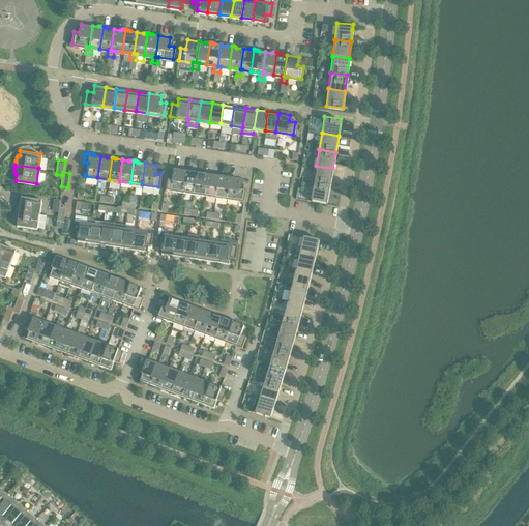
[(329,184),(332,168),(316,166),(314,182),(329,184)]
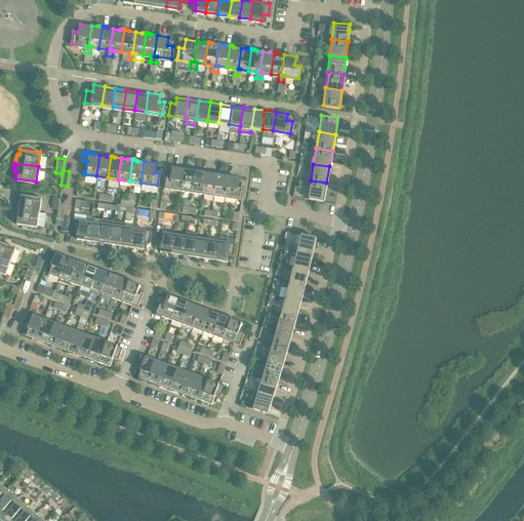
[(179,189),(183,167),(171,166),(170,174),(165,173),(163,186),(179,189)]
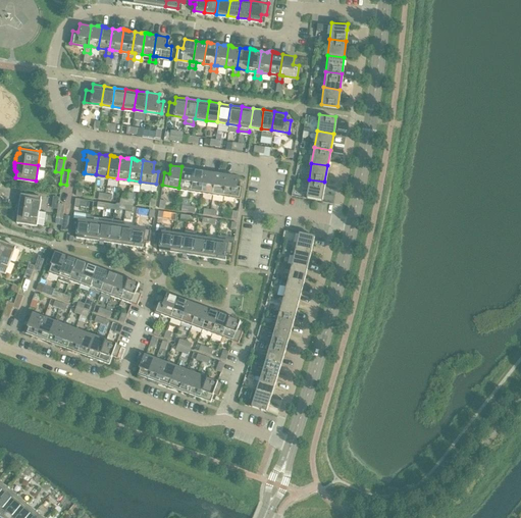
[(190,189),(193,167),(192,167),(190,167),(188,167),(181,166),(178,188),(190,189)]
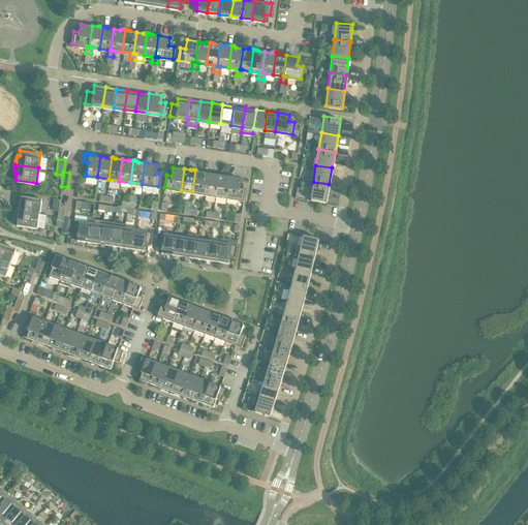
[(204,193),(207,173),(200,172),(198,171),(197,170),(195,170),(192,191),(204,193)]
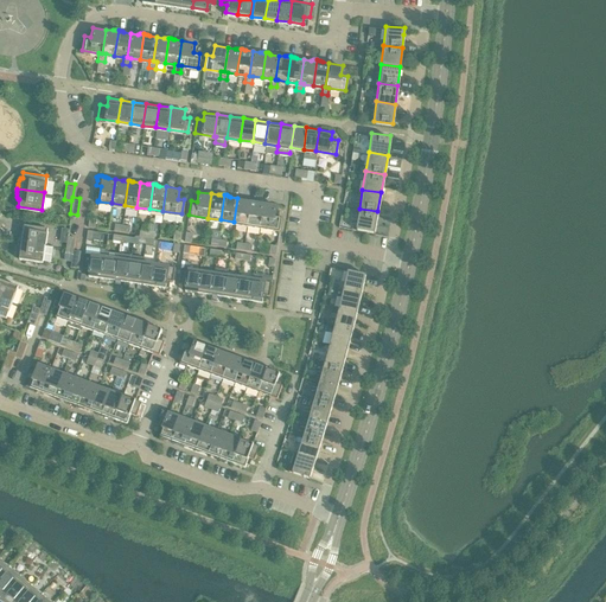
[(246,223),(250,198),(248,198),(246,198),(244,198),(237,198),(234,222),(246,223)]
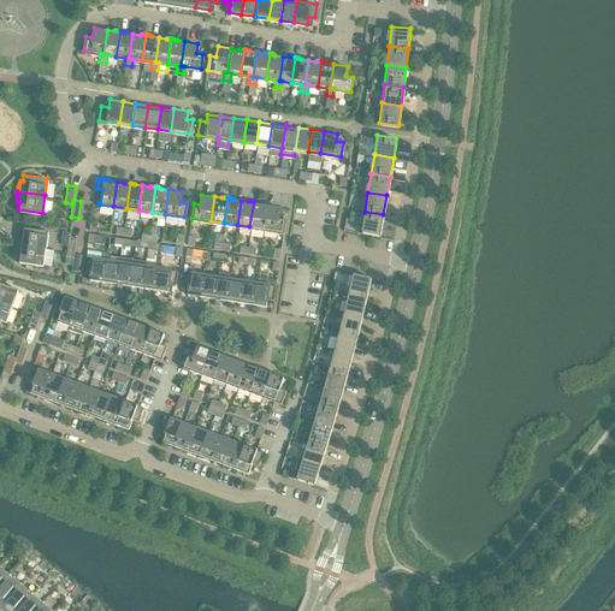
[(262,229),(266,205),(259,203),(258,202),(255,202),(254,201),(249,226),(262,229)]
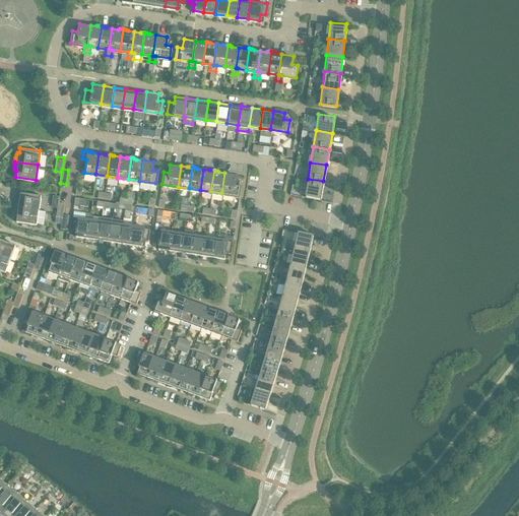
[(239,196),(240,184),(235,183),(236,174),(224,173),(221,193),(239,196)]
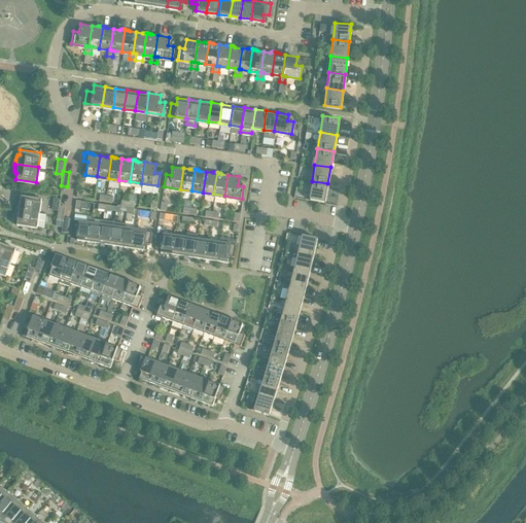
[(324,201),(327,183),(312,181),(308,197),(324,201)]
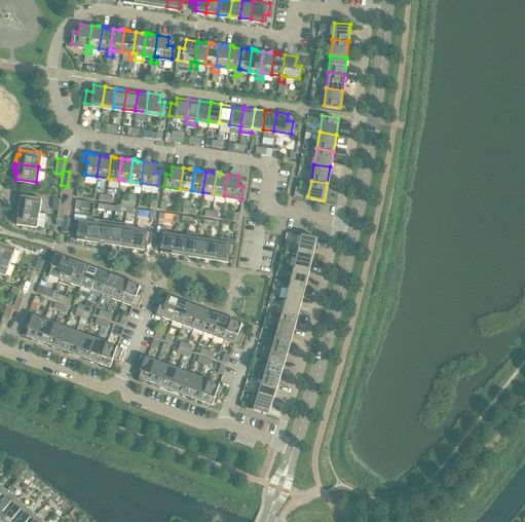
[(38,210),(40,196),(20,193),(20,198),(17,198),(16,200),(15,202),(15,204),(14,207),(38,211),(38,210)]
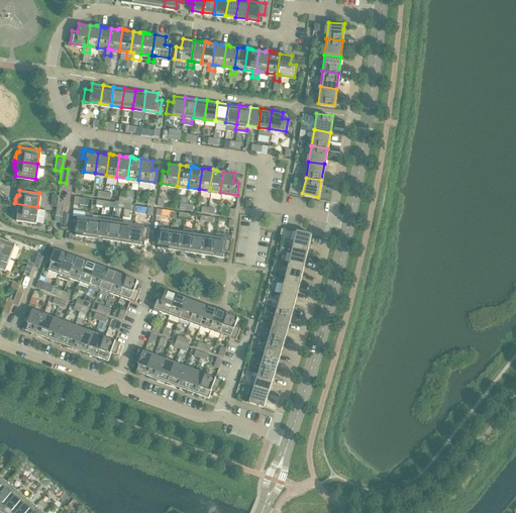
[(62,210),(64,200),(57,199),(55,213),(61,214),(62,210)]
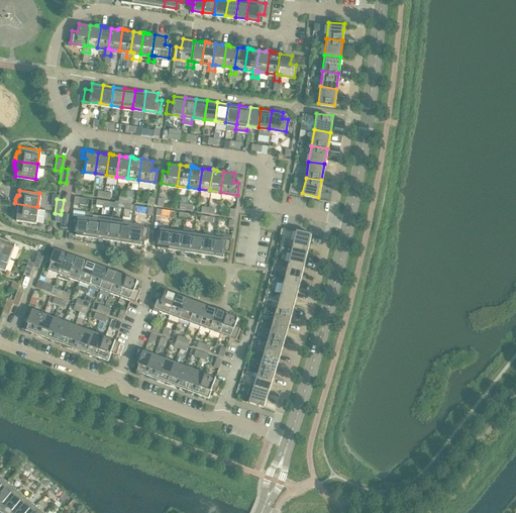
[(42,220),(43,207),(37,206),(37,207),(14,203),(14,206),(14,208),(14,210),(15,212),(16,213),(15,218),(35,221),(35,219),(42,220)]
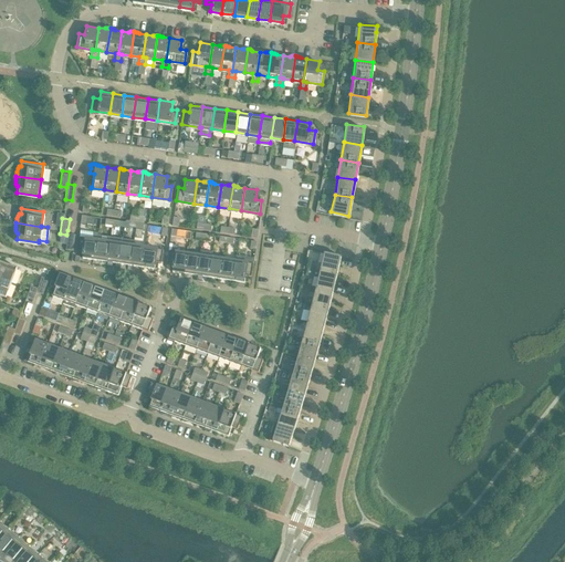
[(94,257),(96,237),(93,236),(94,229),(93,229),(80,227),(79,233),(76,247),(83,248),(82,255),(94,257)]
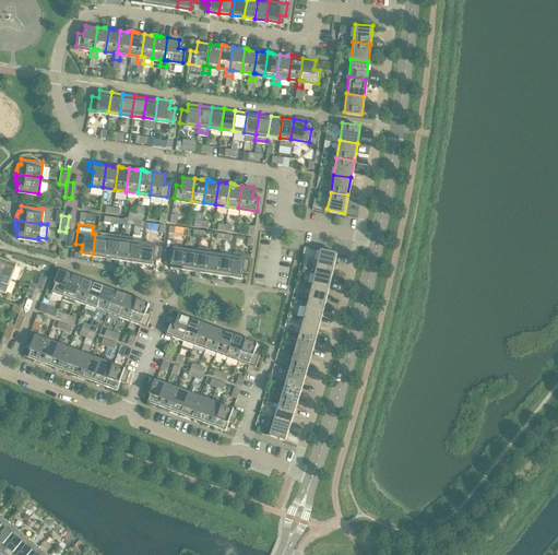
[(71,245),(73,228),(67,227),(66,232),(64,244),(71,245)]
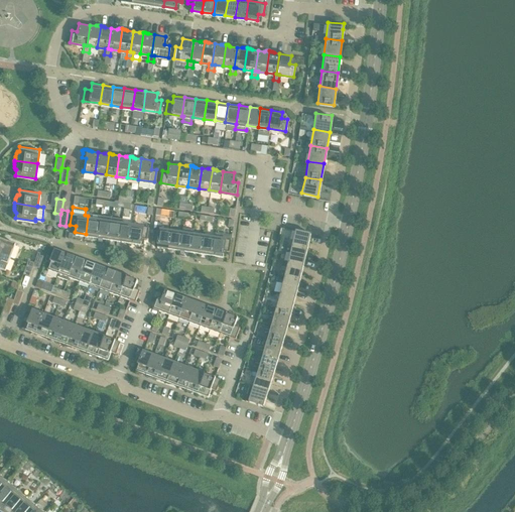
[(96,236),(99,217),(88,216),(86,234),(96,236)]
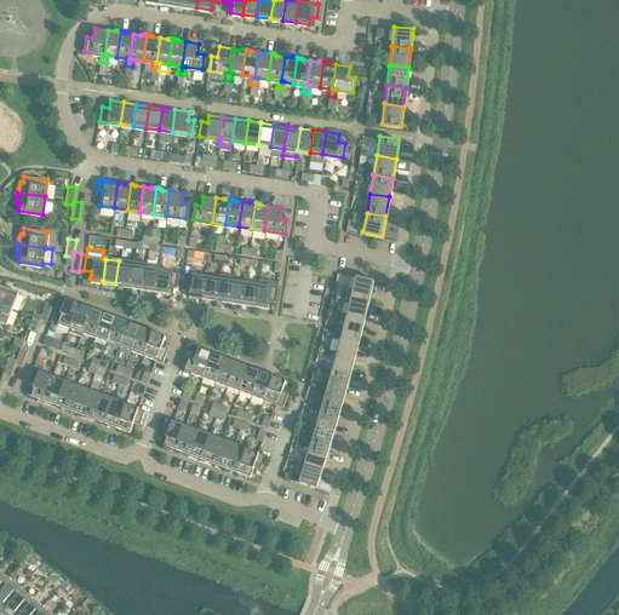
[(129,285),(132,263),(119,260),(115,283),(129,285)]
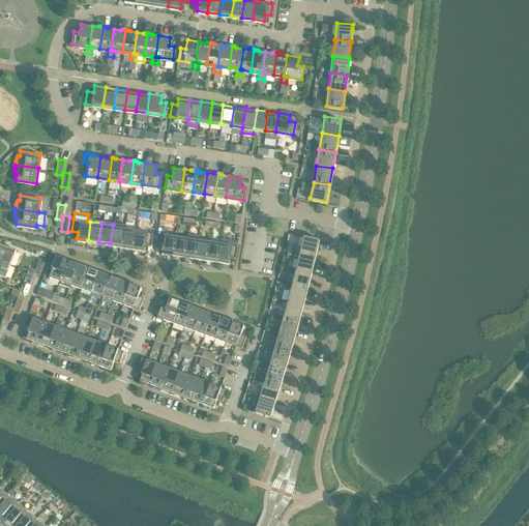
[(121,245),(124,227),(113,225),(110,243),(121,245)]
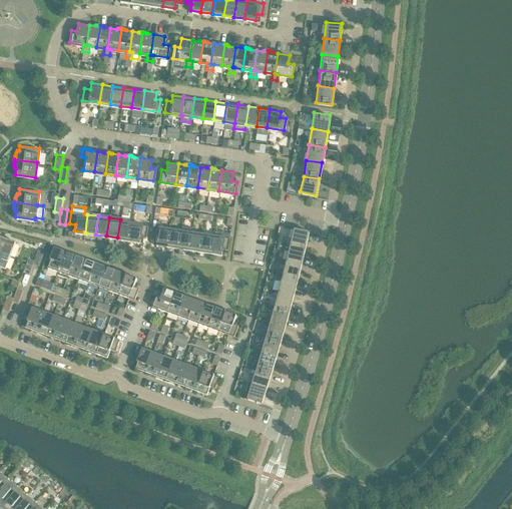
[(127,239),(130,220),(120,219),(117,237),(127,239)]
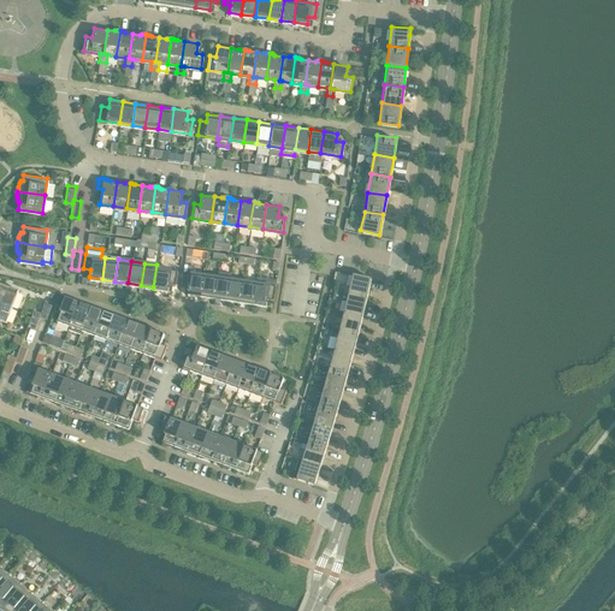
[(175,283),(177,268),(157,265),(153,288),(167,289),(169,282),(175,283)]
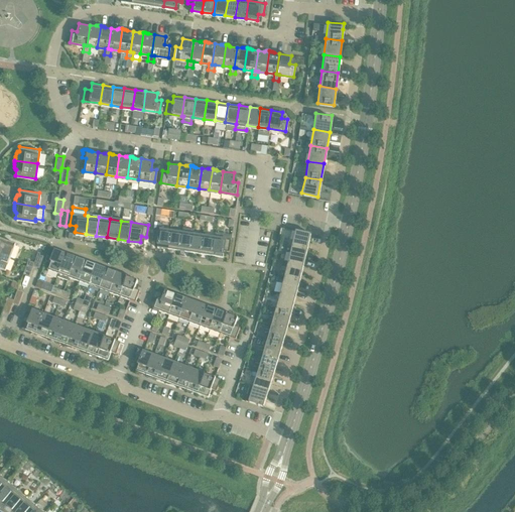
[(167,246),(170,228),(153,226),(152,237),(157,238),(156,245),(167,246)]
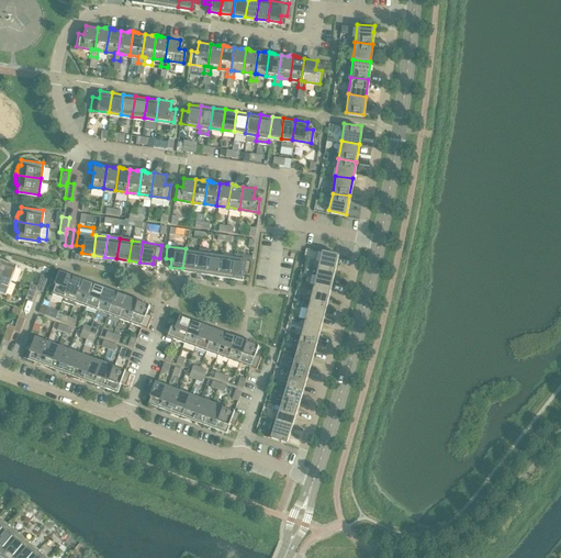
[(194,270),(198,250),(186,248),(182,268),(194,270)]
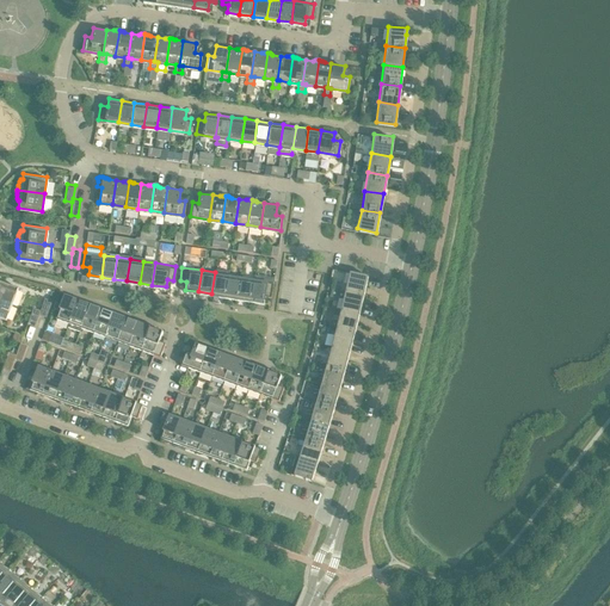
[(363,292),(365,280),(368,273),(349,270),(345,289),(363,292)]
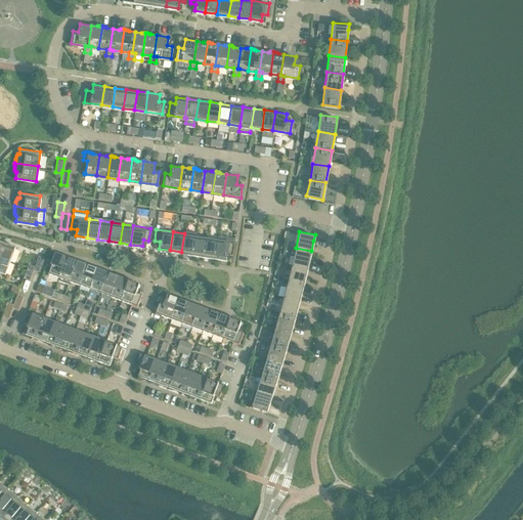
[(192,254),(194,234),(184,233),(181,252),(192,254)]
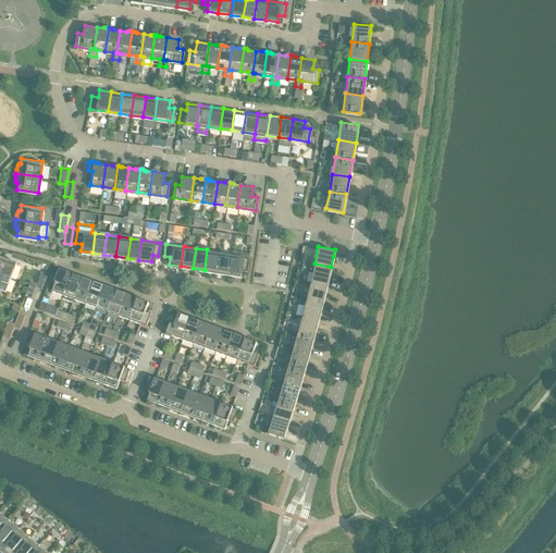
[(215,271),(219,252),(207,249),(205,270),(215,271)]
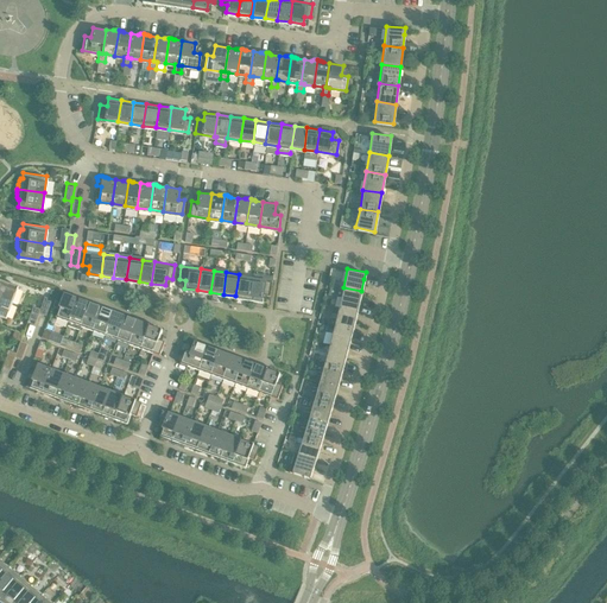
[(248,298),(252,277),(239,274),(235,296),(248,298)]
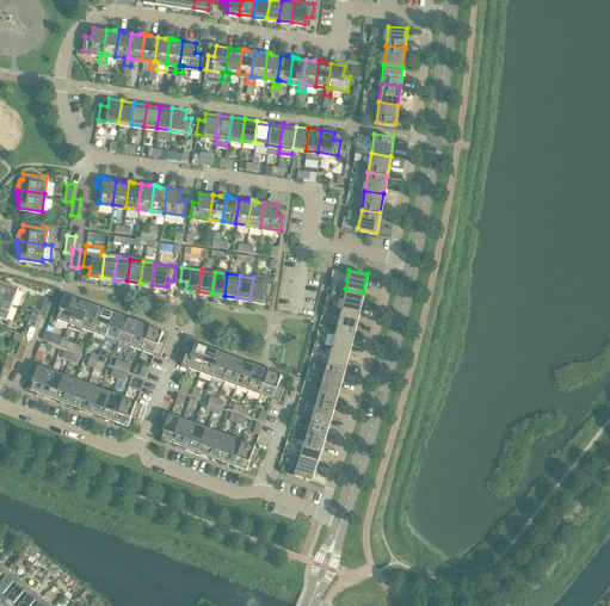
[(0,296),(11,302),(17,285),(0,278),(0,296)]
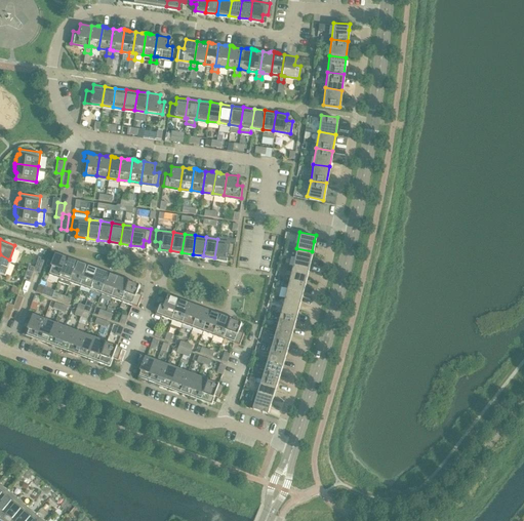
[(232,253),(234,241),(217,239),(214,257),(226,259),(227,252),(232,253)]
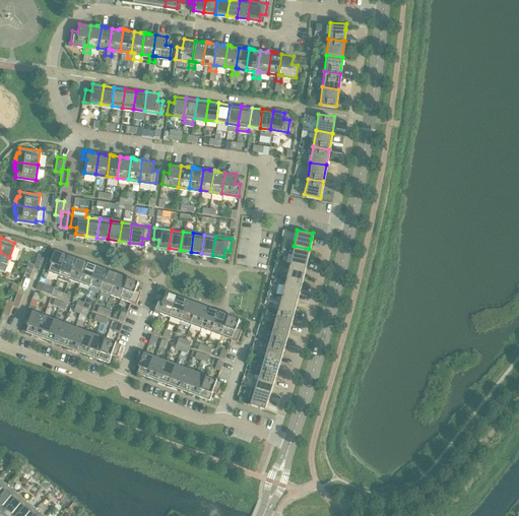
[(305,265),(309,249),(294,246),(289,261),(305,265)]
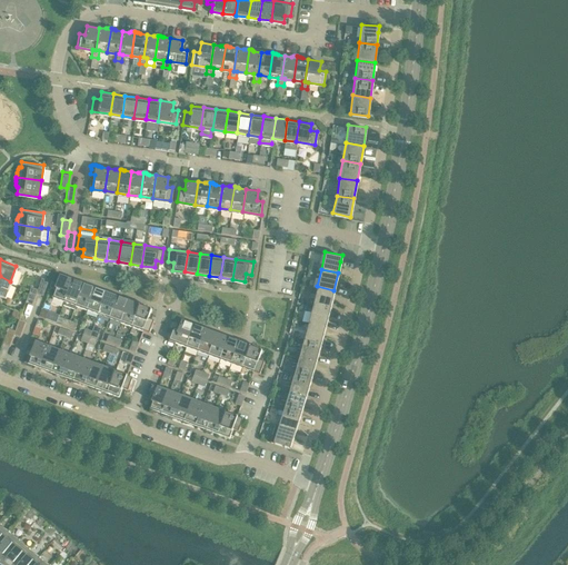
[(63,299),(71,277),(65,275),(63,274),(62,273),(60,273),(59,271),(57,271),(55,271),(55,275),(53,279),(57,280),(51,294),(63,299)]
